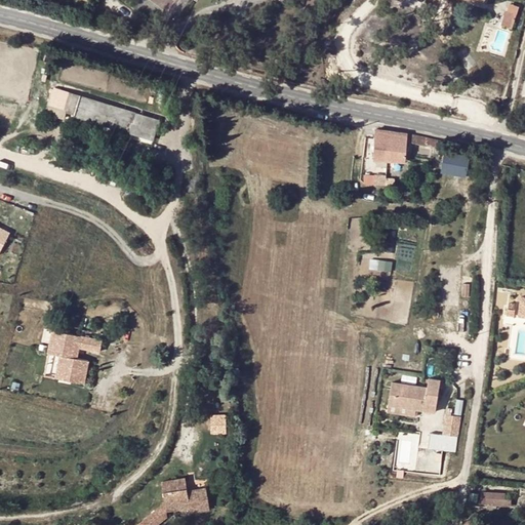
[(503,26),(513,29),(517,14),(508,11),(503,26)]
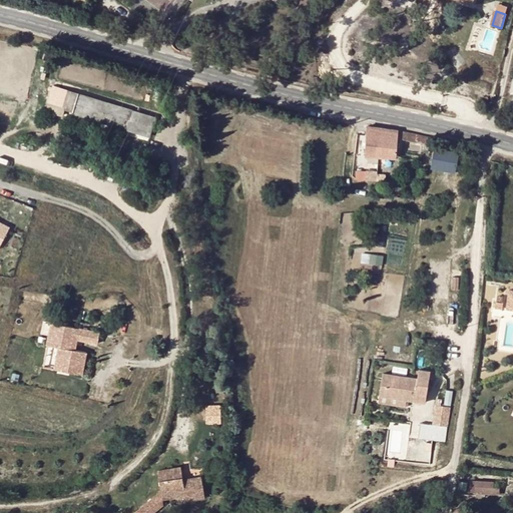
[(64,107),(69,91),(69,90),(53,85),(46,108),(62,112),(64,107)]
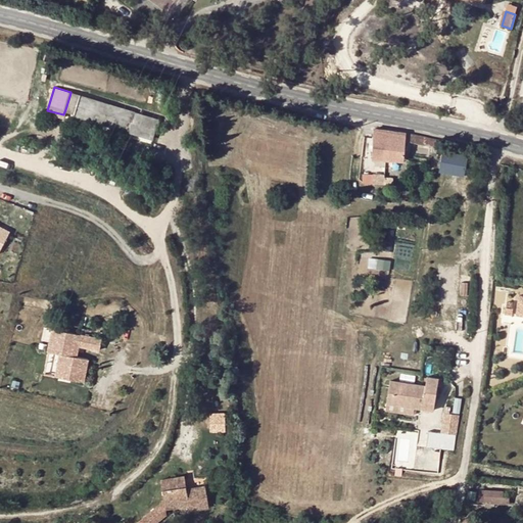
[(65,109),(74,111),(80,96),(70,93),(65,109)]
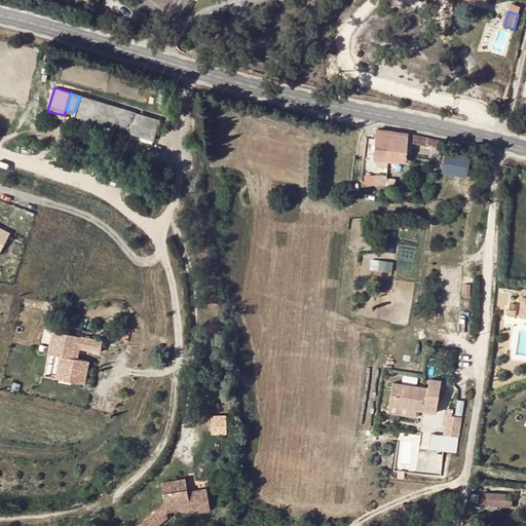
[(159,120),(80,97),(74,112),(154,137),(159,120)]
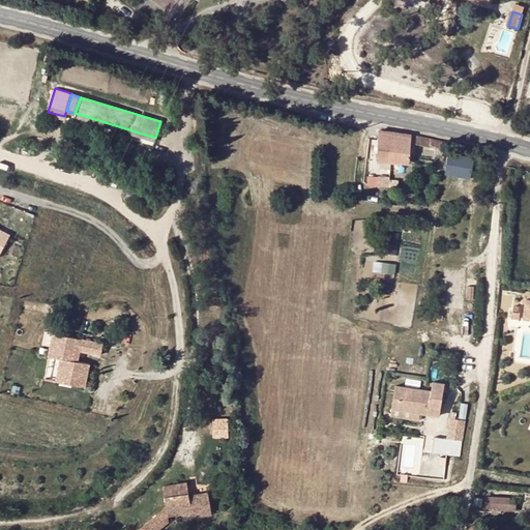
[(391,160),(394,131),(381,129),(379,158),(391,160)]
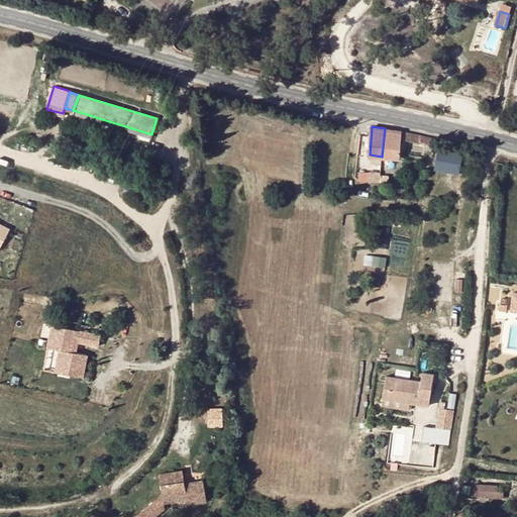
[(400,159),(402,139),(425,143),(435,145),(436,138),(402,130),(385,128),(382,157),(400,159)]
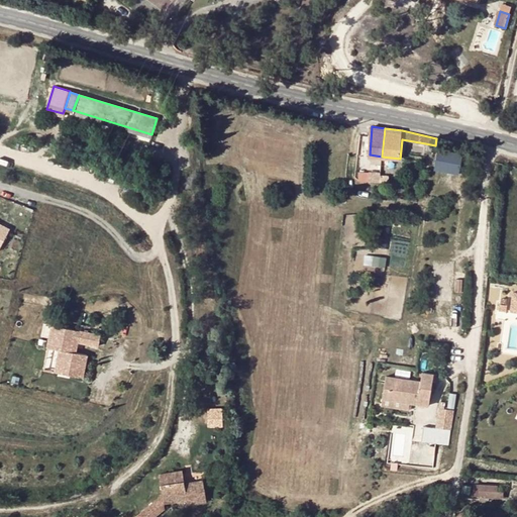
[(436,148),(431,168),(457,174),(461,153),(436,148)]
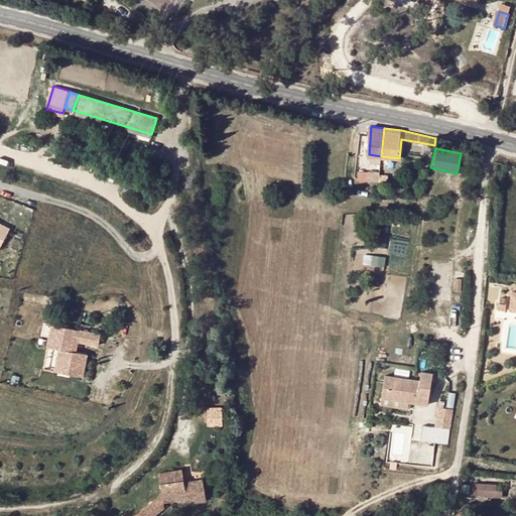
[(357,177),(377,181),(379,172),(359,168),(357,177)]
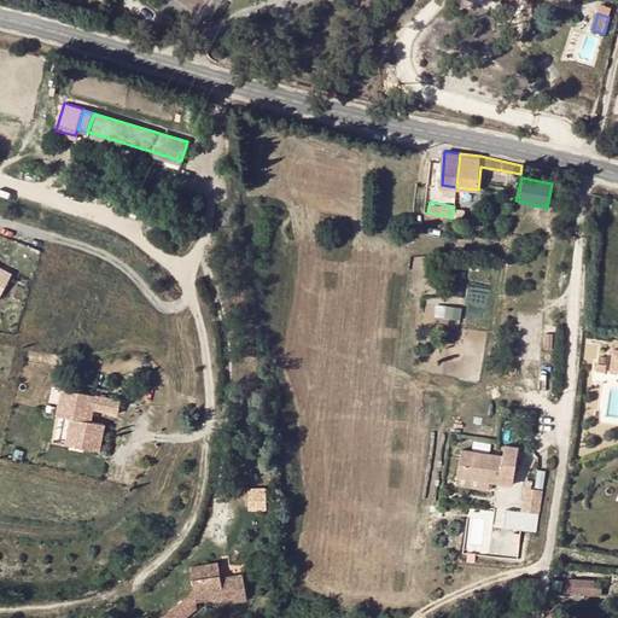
[(437,302),(435,313),(460,318),(462,307),(437,302)]
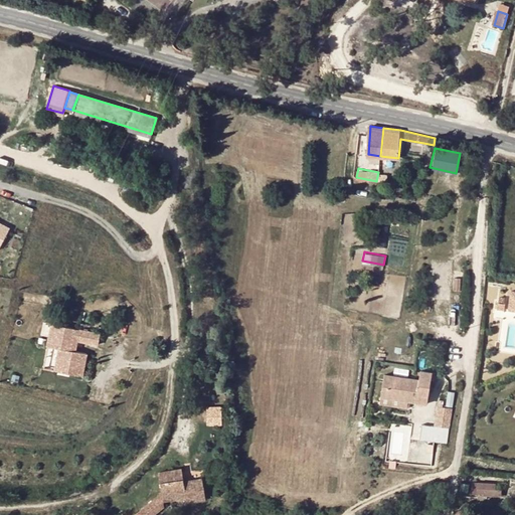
[(497,301),(496,308),(505,309),(507,297),(500,296),(499,301),(497,301)]
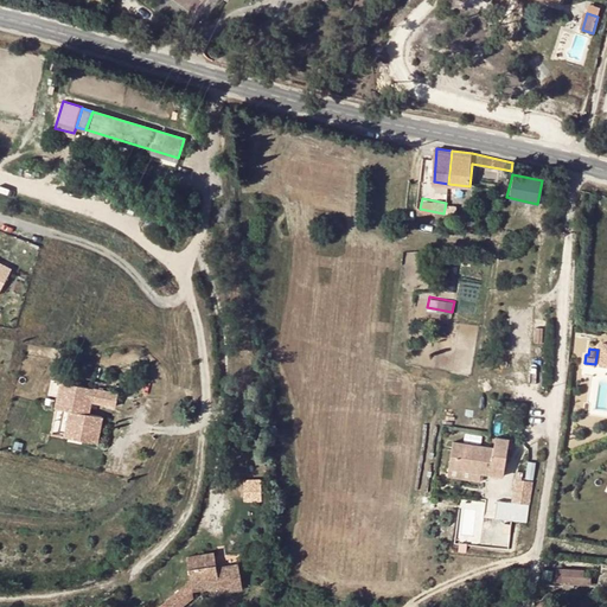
[(119,395),(62,385),(57,411),(70,414),(66,440),(100,446),(104,419),(90,416),(93,403),(116,408),(119,395)]
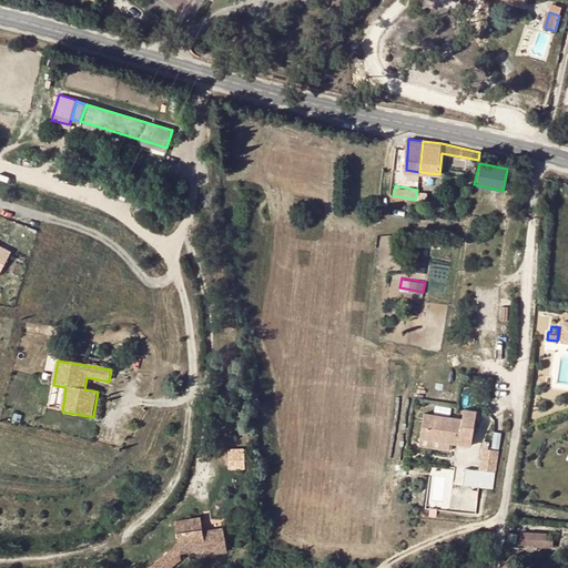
[(462,422),(423,415),(419,439),(449,444),(470,447),(476,413),(463,412),(462,422)]
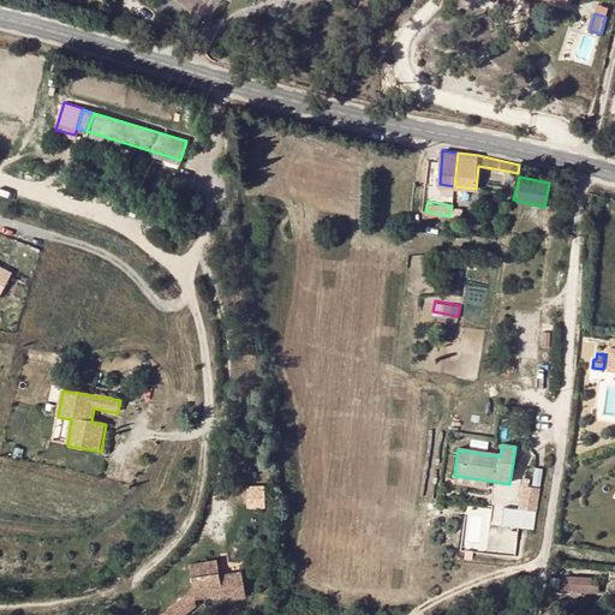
[(487,481),(454,476),(453,483),(485,488),(487,481)]
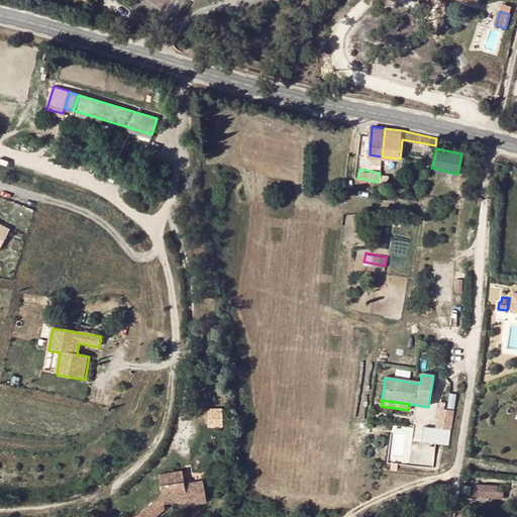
[(435,429),(423,427),(421,439),(448,444),(453,411),(438,409),(435,429)]
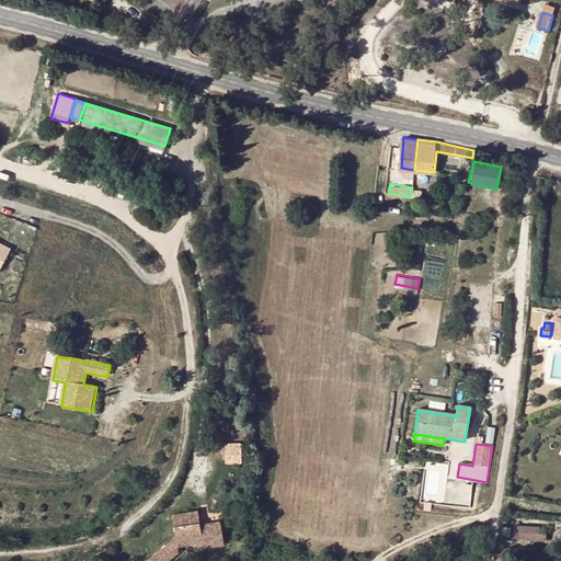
[(198,508),(173,513),(178,537),(179,546),(203,542),(204,548),(225,545),(221,519),(201,523),(198,508)]
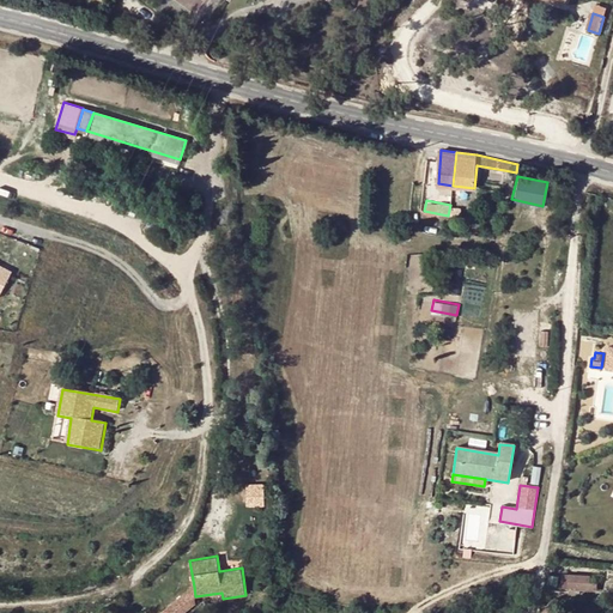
[(592,576),(576,575),(575,589),(590,589),(592,576)]
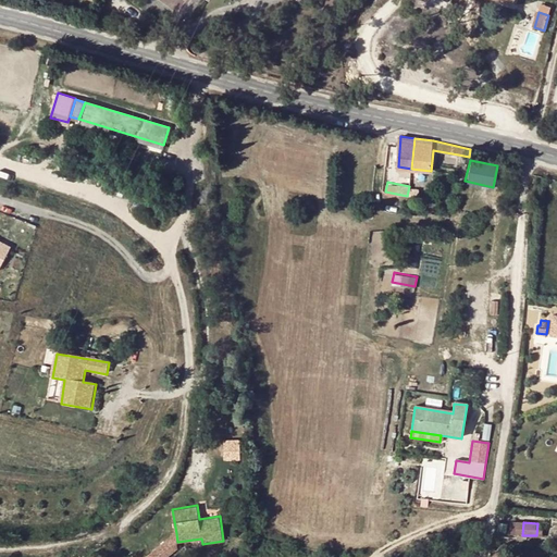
[(165,556),(178,547),(177,542),(176,533),(146,556),(165,556)]
